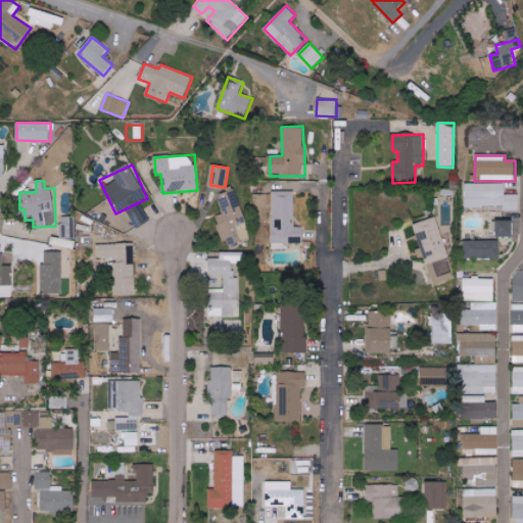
[(466,207),(505,206),(505,211),(519,210),(519,194),(506,195),(505,183),(465,184),(466,207)]
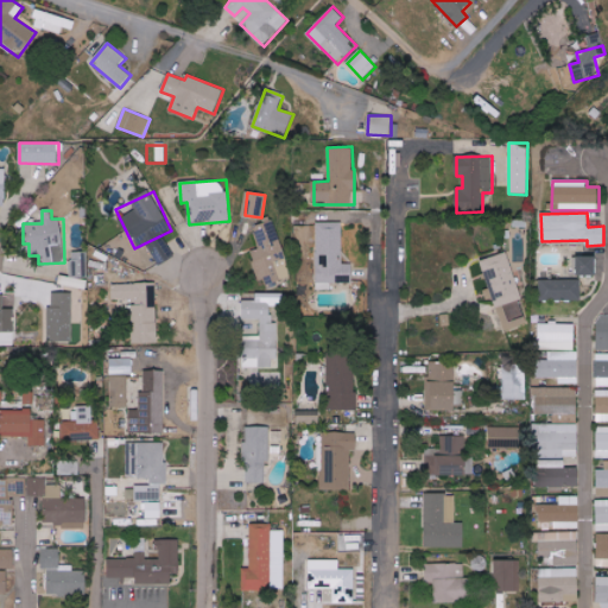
[(291,278),(274,222),(267,225),(268,228),(255,232),(260,249),(252,252),(261,286),(291,278)]
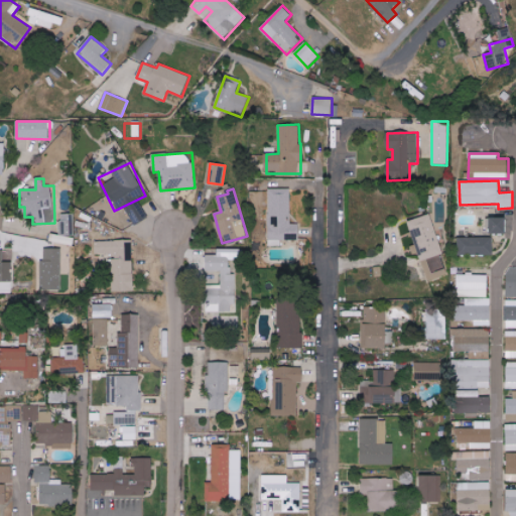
[(290,188),(269,188),(269,246),(281,246),(281,240),(299,240),(299,223),(291,223),(290,188)]
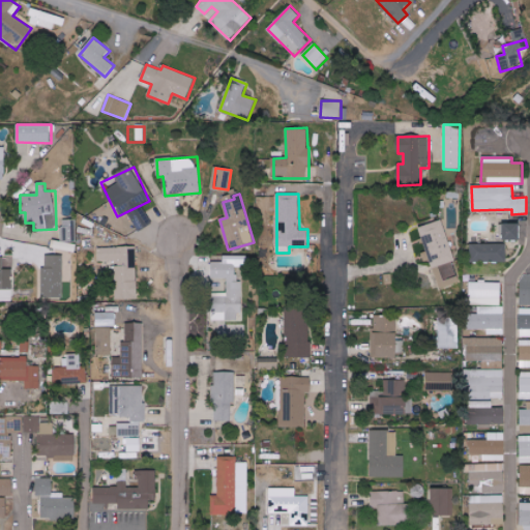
[(52,249),(77,251),(77,243),(76,243),(77,221),(62,219),(61,241),(52,240),(52,249)]
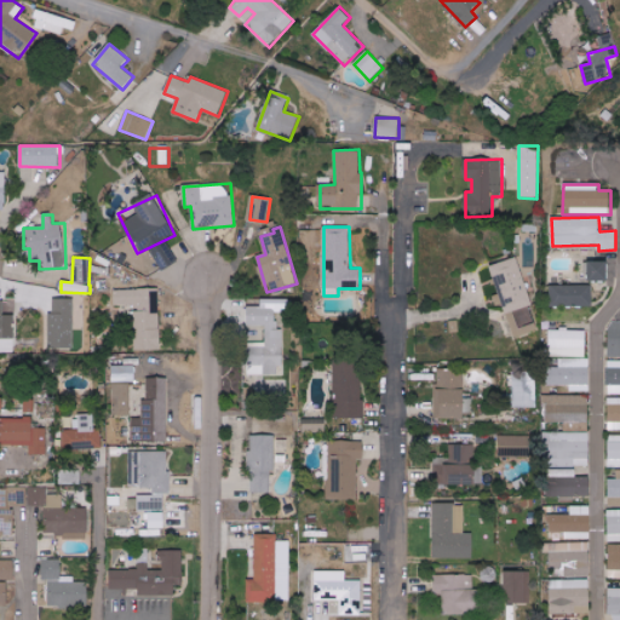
[(491,265),(512,338),(535,331),(528,306),(532,305),(517,258),(491,265)]
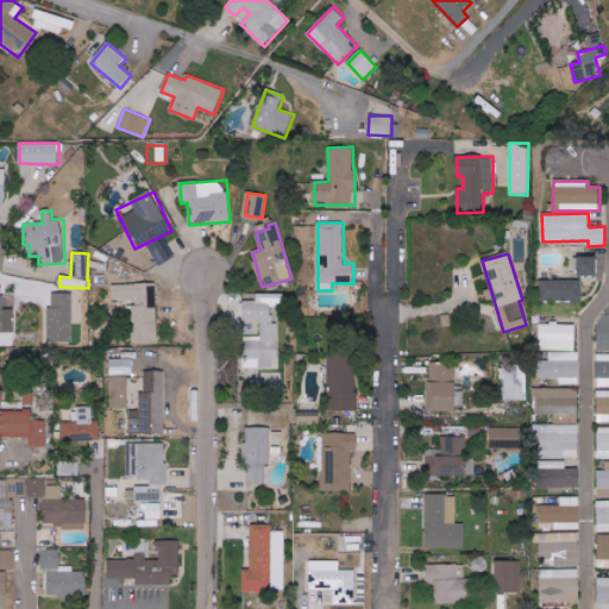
[(598,277),(598,258),(579,257),(579,277),(598,277)]
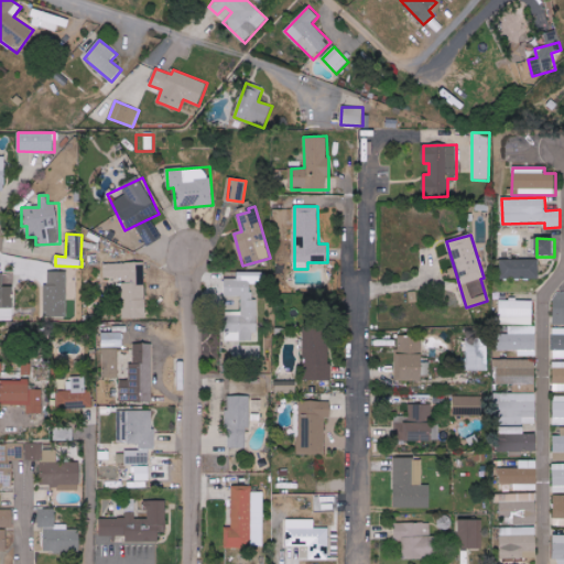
[(502,260),(502,279),(540,279),(540,260),(502,260)]
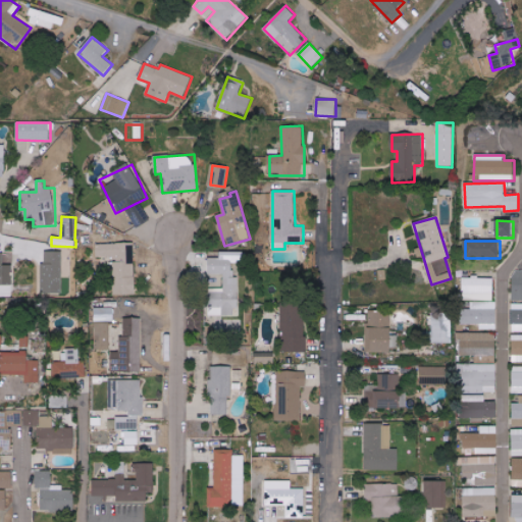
[(114,295),(135,295),(135,244),(97,244),(97,257),(114,257),(114,295)]
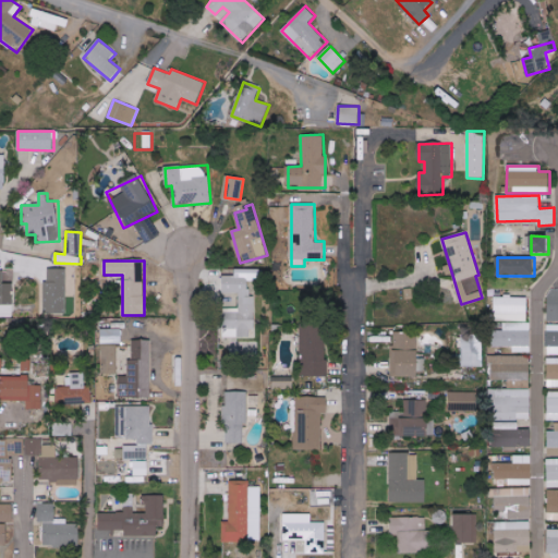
[(0,316),(13,317),(13,270),(0,270),(0,316)]
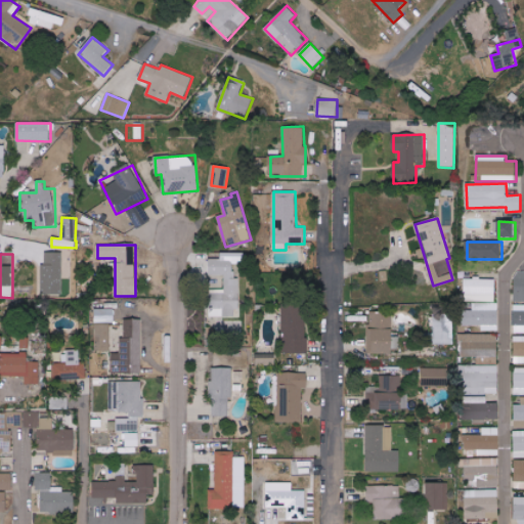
[(233,259),(210,259),(210,275),(223,275),(224,290),(213,290),(214,308),(222,308),(222,317),(238,317),(237,277),(233,277),(233,259)]
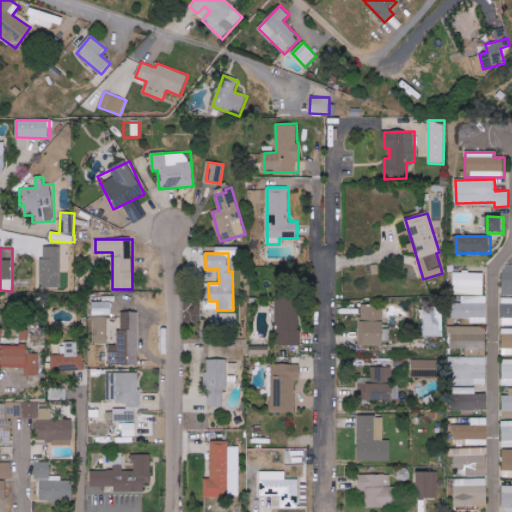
[(511,295),(511,265),(503,265),(503,296),(511,295)]
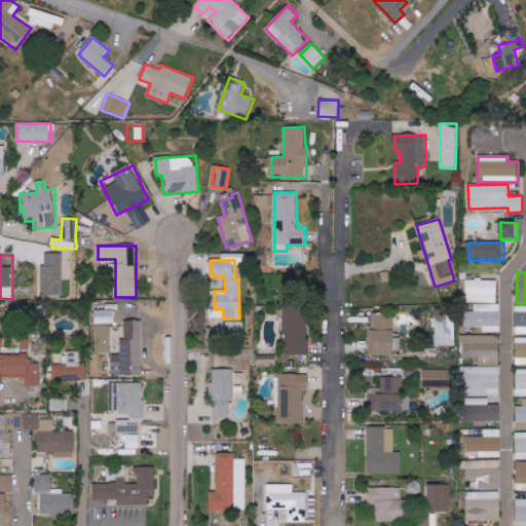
[(496,303),(497,282),(466,280),(465,302),(496,303)]
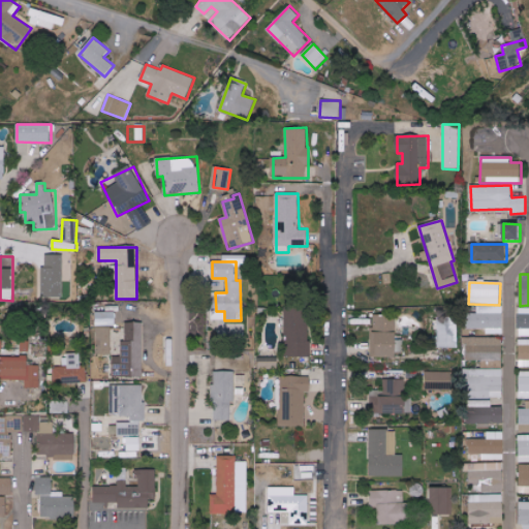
[(528,307),(519,308),(519,337),(528,336),(528,307)]
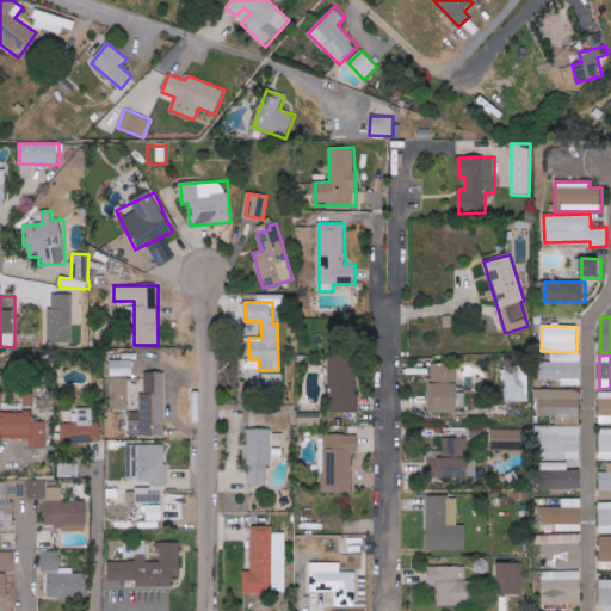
[(357,356),(328,356),(329,387),(332,387),(332,414),(358,413),(357,356)]
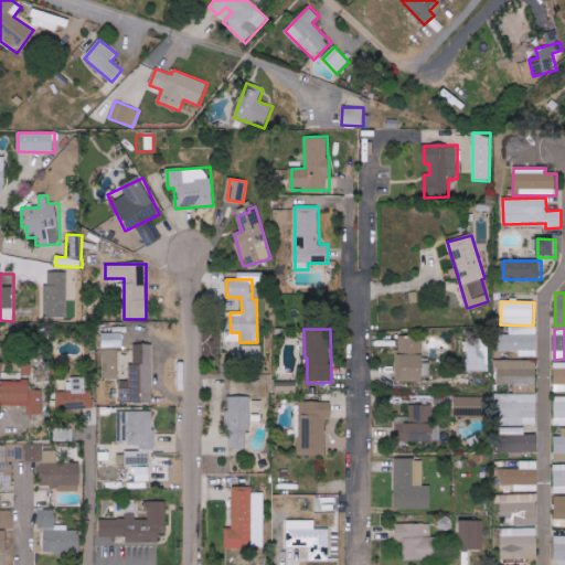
[(124,333),(103,333),(102,348),(124,348),(124,333)]
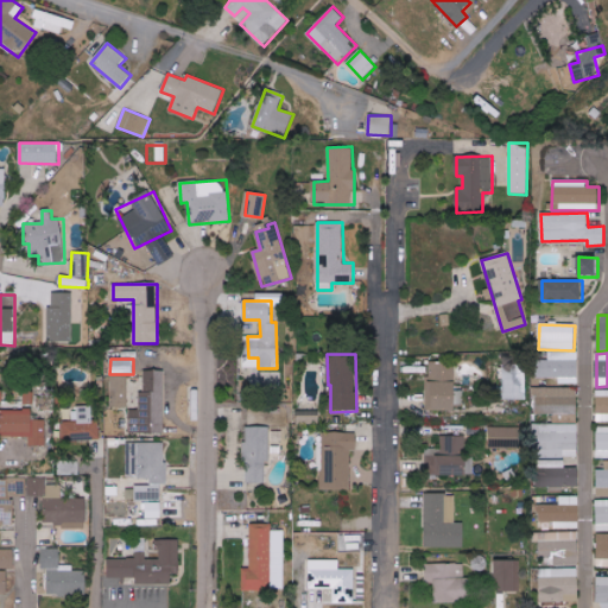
[(457,365),(428,363),(426,410),(455,411),(457,365)]
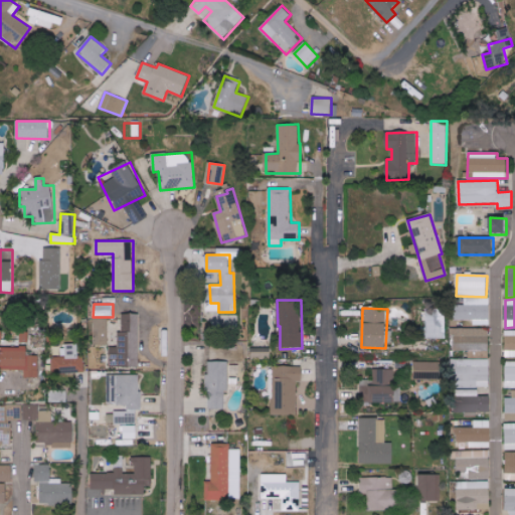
[(424,310),(425,339),(445,338),(445,309),(424,310)]
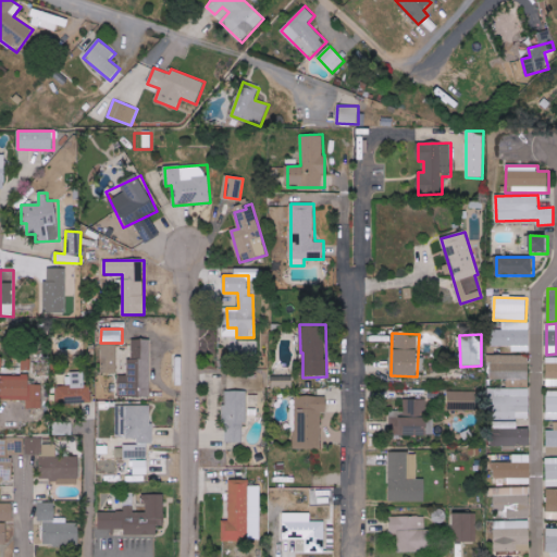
[(150,339),(132,339),(133,359),(127,359),(127,375),(120,375),(120,397),(150,397),(150,339)]
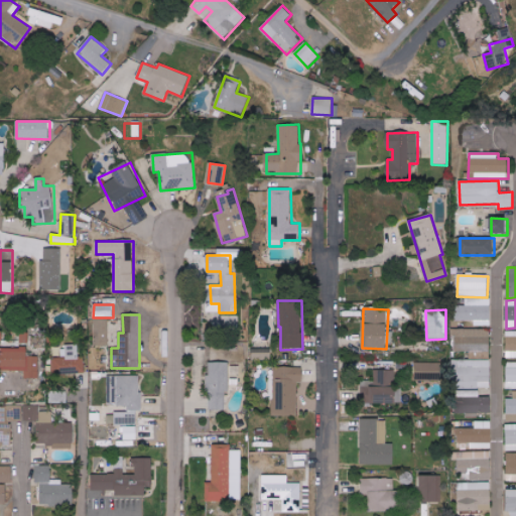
[(94,318),(94,346),(108,346),(108,319),(94,318)]
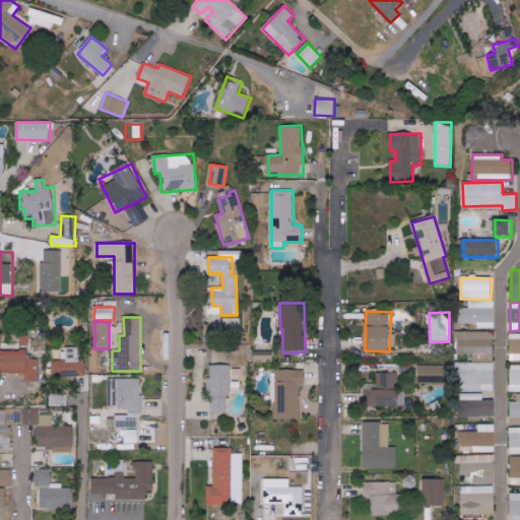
[(472,354),(472,363),(495,362),(495,331),(457,332),(457,354),(472,354)]
